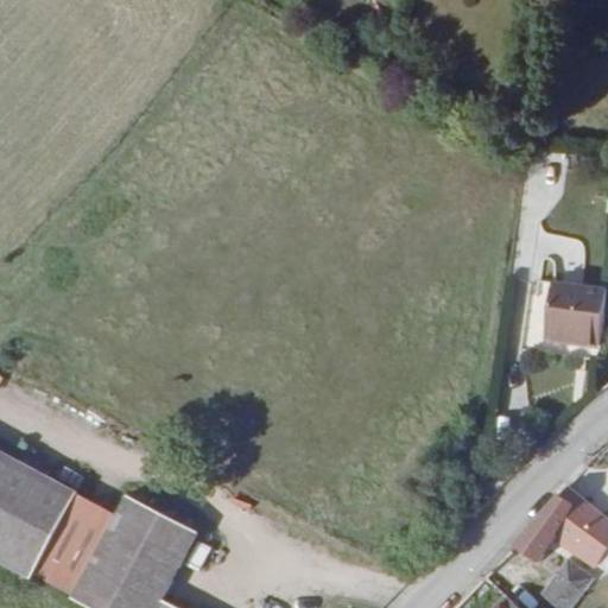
[(607,272),(565,267),(557,325),(607,330),(607,272)]
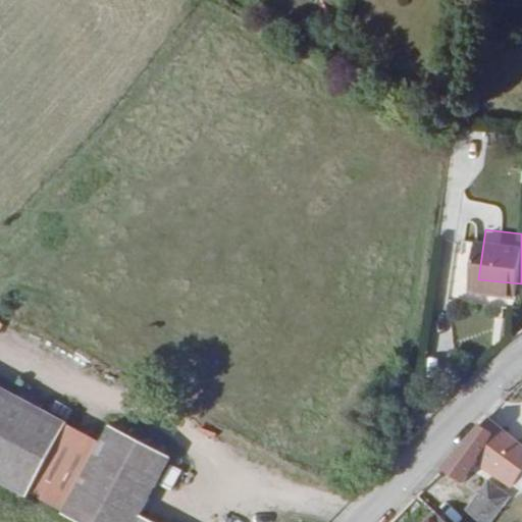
[(0,392),(0,482),(28,497),(64,425),(0,392)]
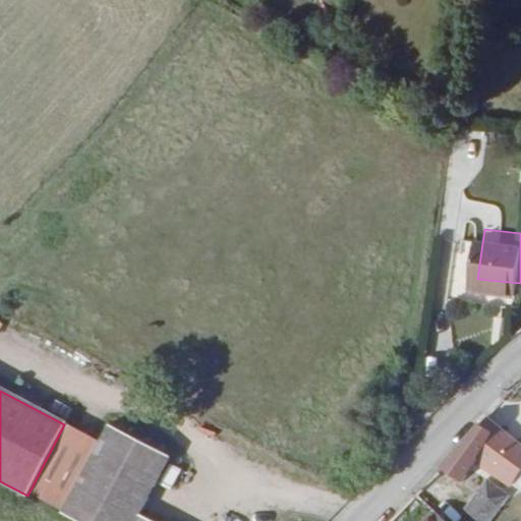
[(101,442),(64,424),(27,496),(64,514),(101,442)]
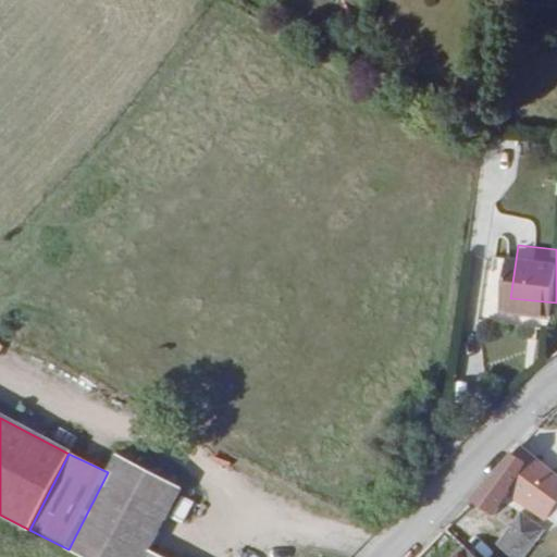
[(116,456),(108,472),(69,549),(82,556),(144,556),(148,549),(180,489),(116,456)]
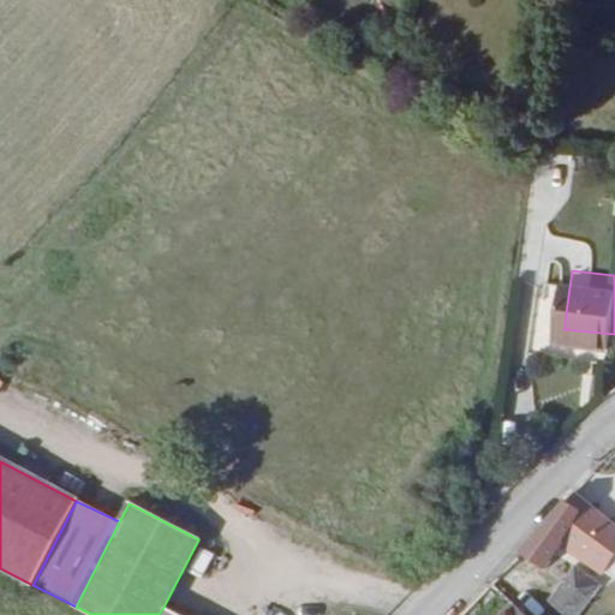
[(520,565),(543,575),(559,551),(603,579),(614,557),(614,529),(573,503),(520,565)]
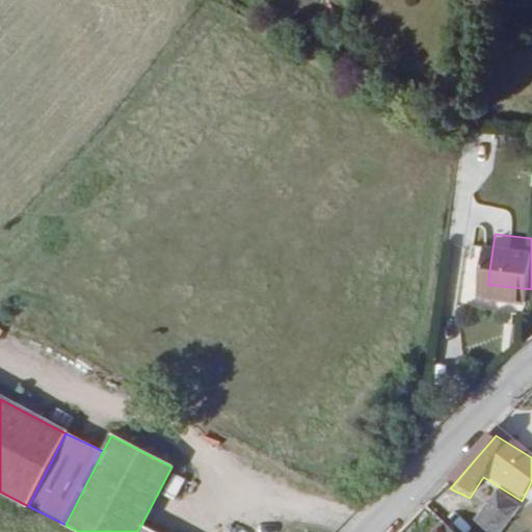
[(496,531),(513,506),(496,497),(478,525),(488,531),(496,531)]
